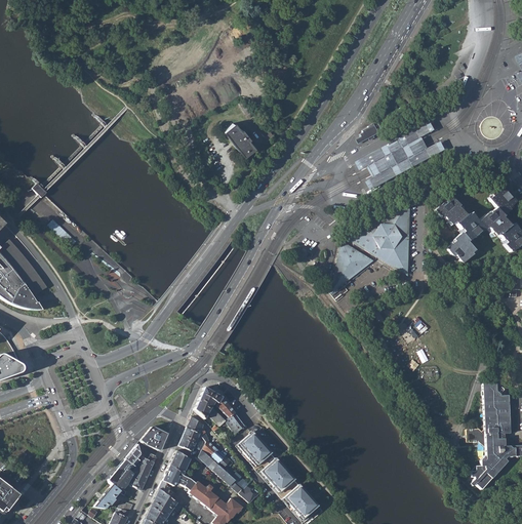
[(241,102),(249,115),(254,110),(247,98),(241,102)]
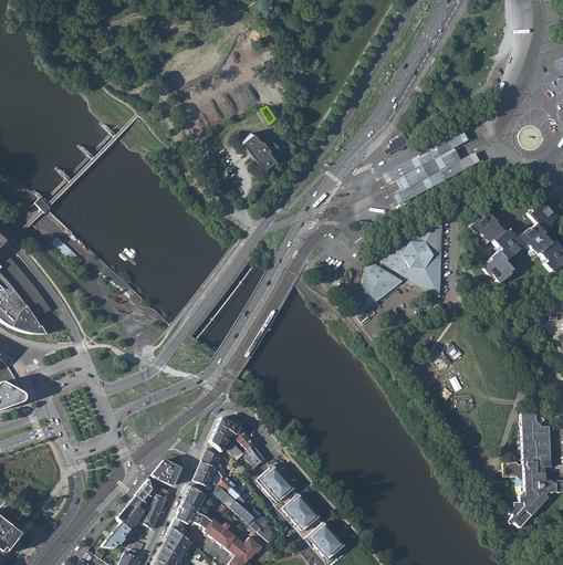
[(394,196),(399,206),(424,191),(447,179),(480,161),(476,152),(461,159),(459,156),(457,152),(455,148),(469,140),(464,131),(383,175),(387,184),(396,179),(398,184),(400,188),(403,191),(394,196)]
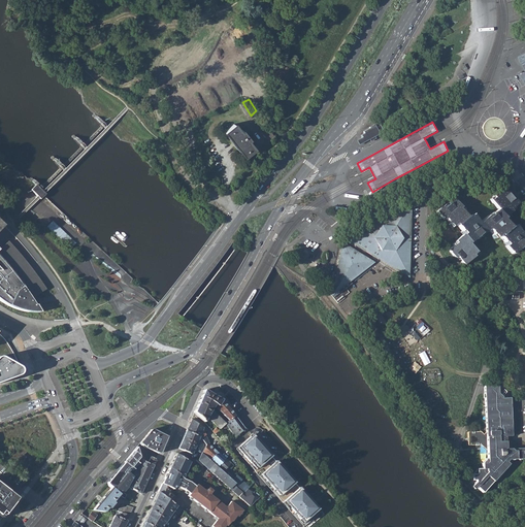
[(362,140),(364,143),(387,131),(382,122),(372,126),(373,127),(366,131),(367,132),(364,134),(365,136),(361,138),(362,140)]
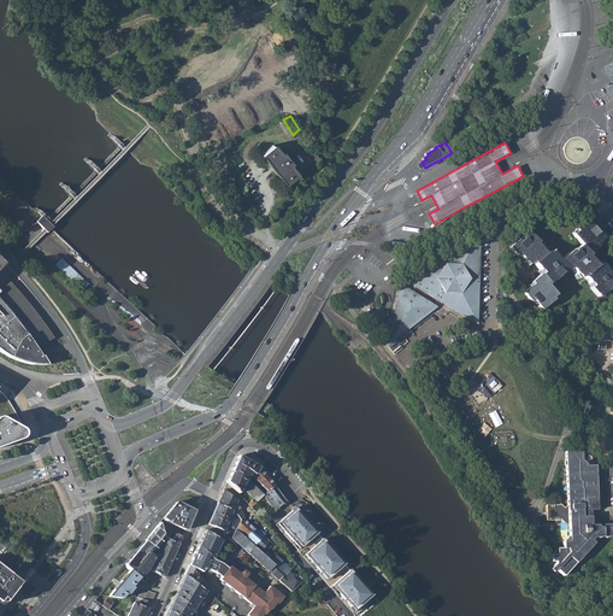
[(266,154),(289,182),(301,174),(294,165),(296,163),(287,152),(284,153),(278,145),(266,154)]
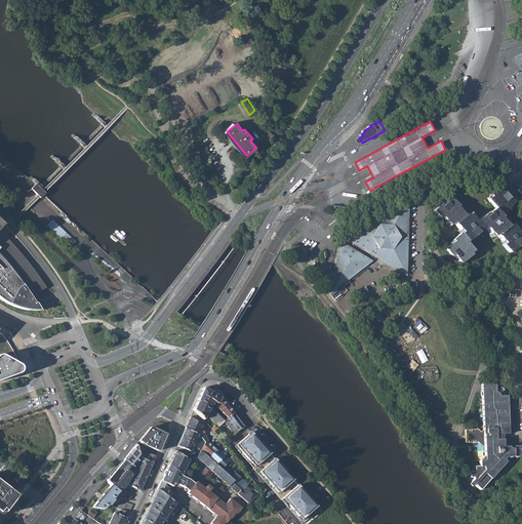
[(47,191),(39,183),(34,188),(43,196),(44,197),(48,192),(47,191)]
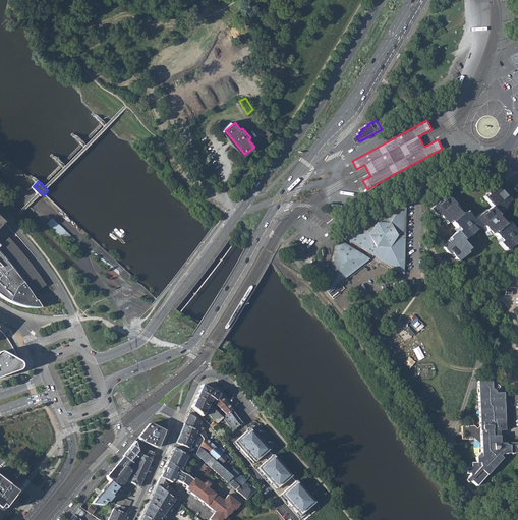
[(454,251),(461,260),(470,251),(469,249),(472,247),(465,239),(474,231),(475,233),(485,225),(493,233),(495,230),(503,240),(502,241),(509,249),(516,242),(517,244),(517,231),(511,223),(507,225),(499,216),(508,208),(507,206),(515,199),(508,191),(506,193),(499,185),(490,193),(491,194),(488,196),(496,206),(486,214),(484,212),(475,220),(469,212),(465,214),(457,205),(459,204),(452,195),(444,201),(443,200),(435,207),(442,215),(444,214),(451,222),(454,219),(461,229),(452,236),(454,238),(446,245),(452,252),(454,251)]
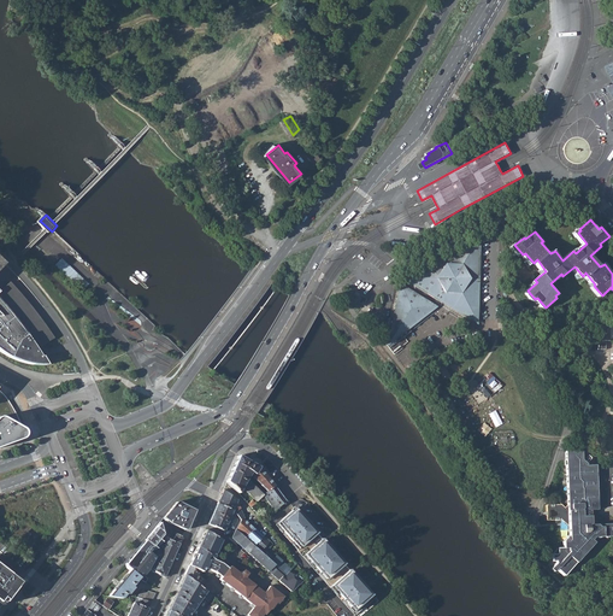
[(479,236),(410,275),(410,279),(475,320),(481,317),(483,239),(479,236)]
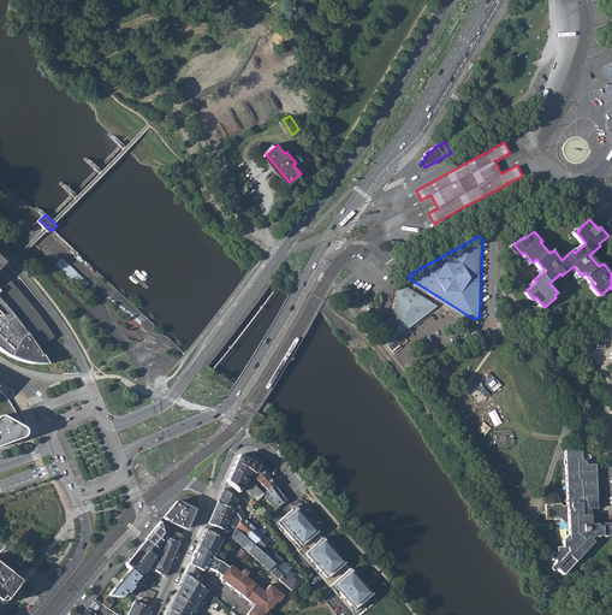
[(0,346),(9,353),(21,359),(30,361),(41,364),(51,364),(45,354),(39,354),(40,346),(41,346),(42,347),(58,336),(45,318),(36,307),(27,295),(18,285),(13,281),(0,291),(0,268),(7,262),(0,256),(0,346)]
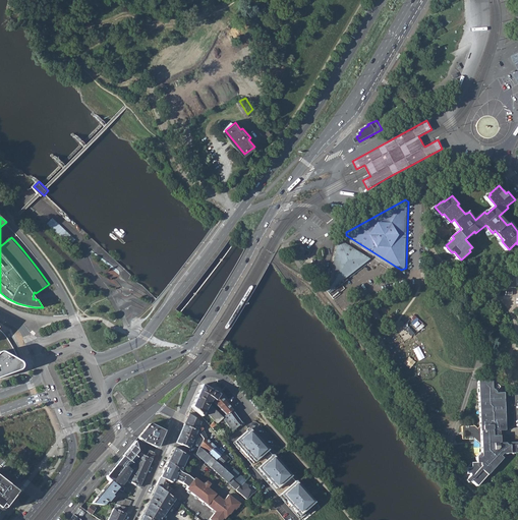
[(78,238),(55,217),(49,223),(73,244),(78,238)]
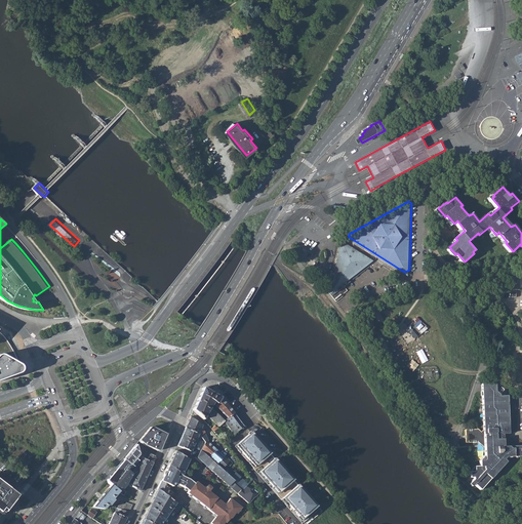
[(335,271),(331,291),(339,301),(348,295),(347,294),(351,290),(348,285),(353,282),(351,279),(370,264),(370,258),(349,245),(346,243),(344,244),(343,248),(339,247),(335,271)]
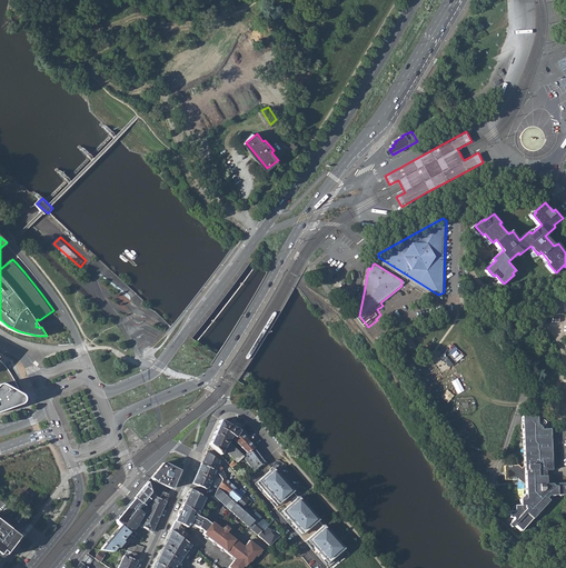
[(565,298),(554,298),(554,311),(565,311),(565,298)]
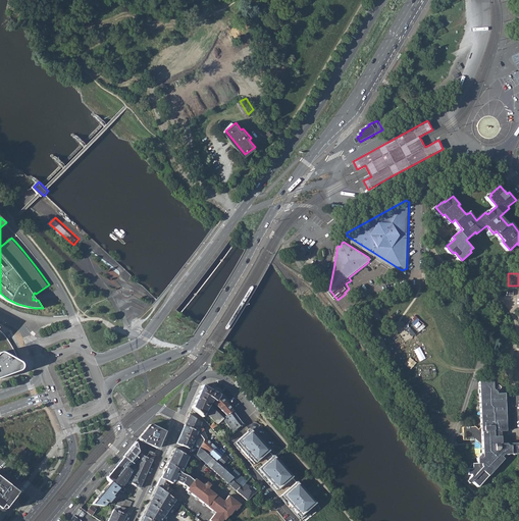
[(427,326),(422,322),(417,327),(421,331),(427,326)]
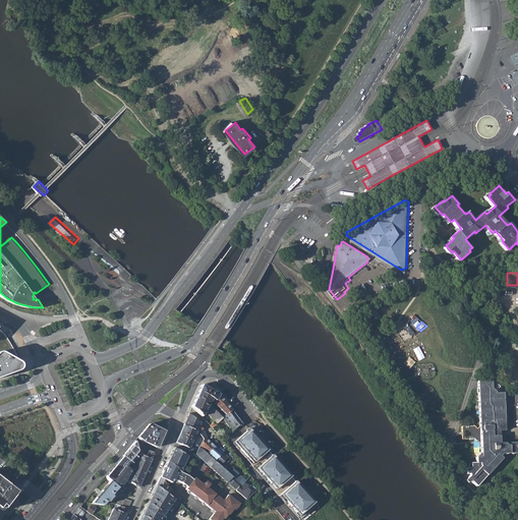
[(418,334),(411,327),(408,329),(415,336),(418,334)]
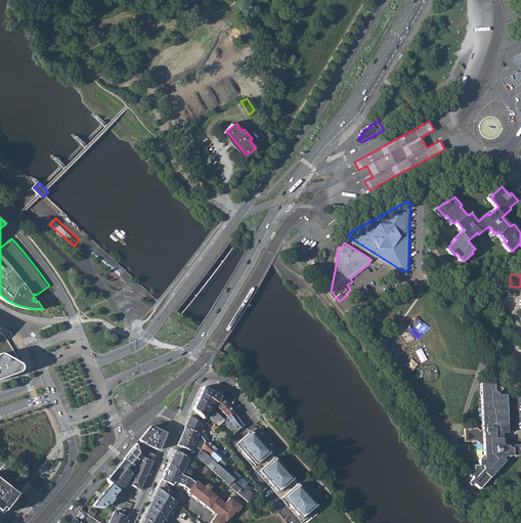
[(0,380),(22,371),(24,368),(23,364),(15,349),(8,337),(7,336),(3,332),(0,330),(0,380)]
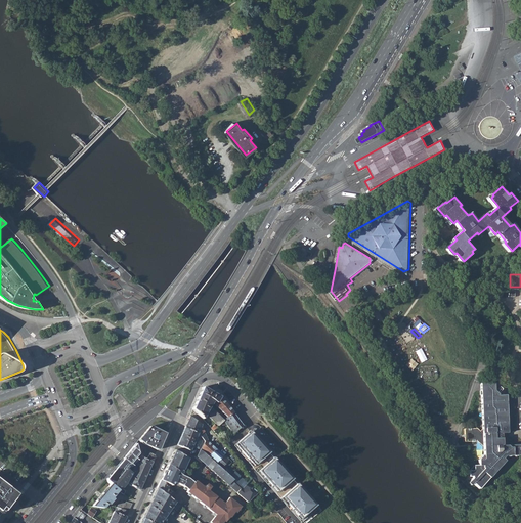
[(429,352),(425,348),(416,356),(420,361),(429,352)]
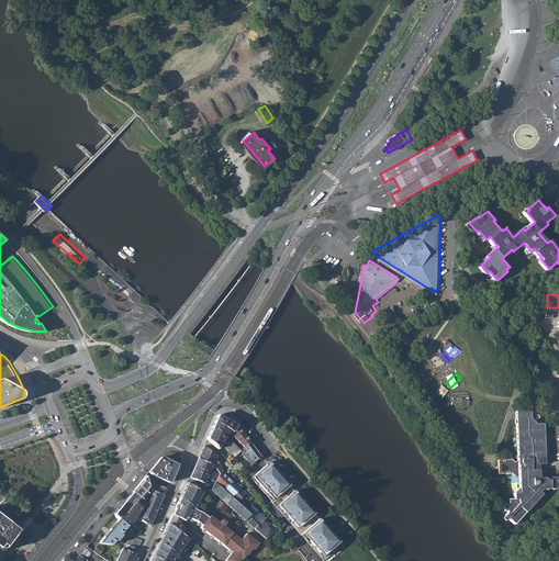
[(512,515),(518,522),(546,492),(543,490),(545,486),(558,485),(558,474),(549,468),(548,422),(539,422),(539,419),(535,416),(535,407),(521,408),(522,457),(520,460),(516,457),(503,457),(504,471),(515,471),(516,470),(523,477),(524,489),(522,491),(518,491),(518,496),(513,496),(513,501),(511,502),(507,503),(507,508),(511,508),(512,509),(511,511),(513,514),(512,515)]
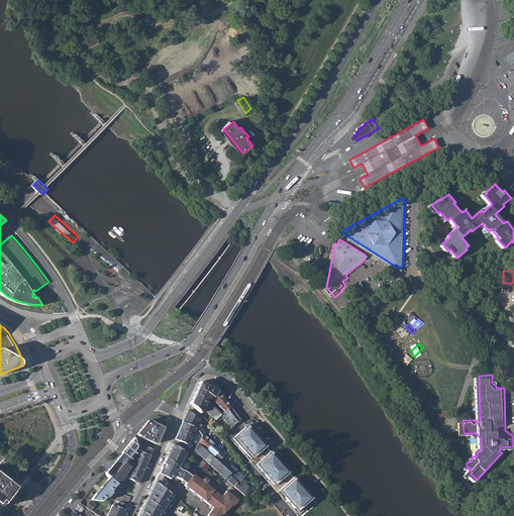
[(209,399),(212,396),(214,398),(215,396),(218,392),(203,381),(193,403),(202,412),(213,424),(217,420),(214,418),(216,416),(218,419),(223,414),(223,413),(209,399)]
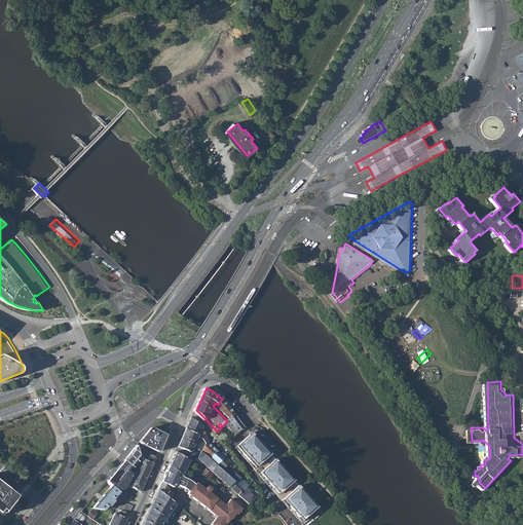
[(236,413),(222,399),(219,403),(218,405),(231,417),(236,413)]
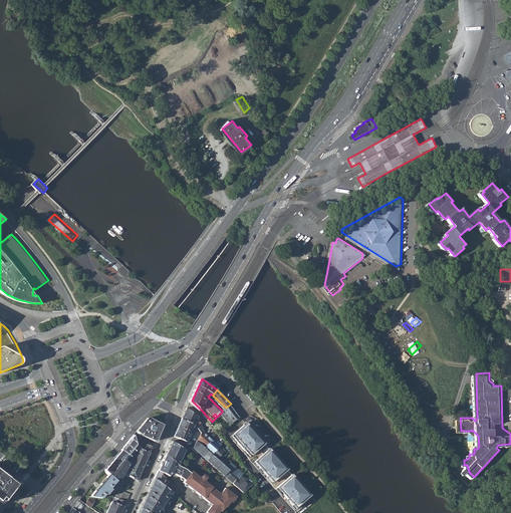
[(240,416),(231,404),(226,408),(222,411),(222,412),(230,424),(240,416)]
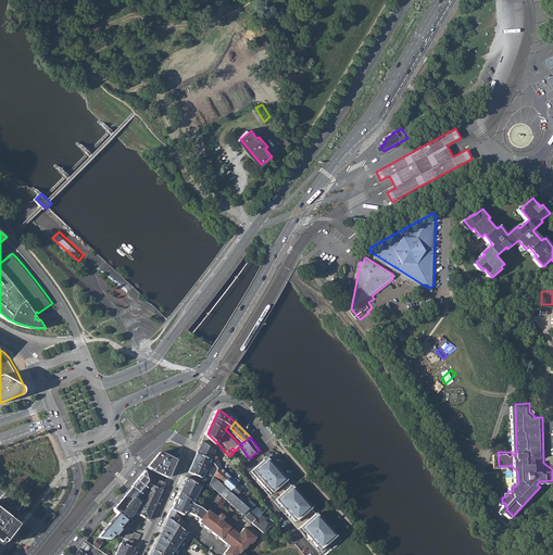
[(216,451),(217,451),(204,440),(199,452),(213,459),(214,457),(216,451)]
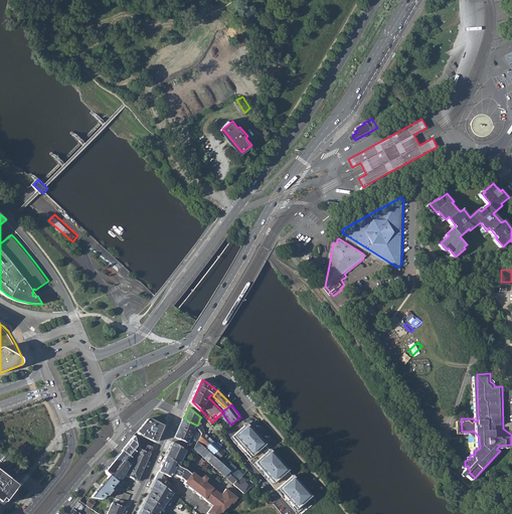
[(139,431),(145,436),(157,441),(165,424),(150,417),(139,431)]
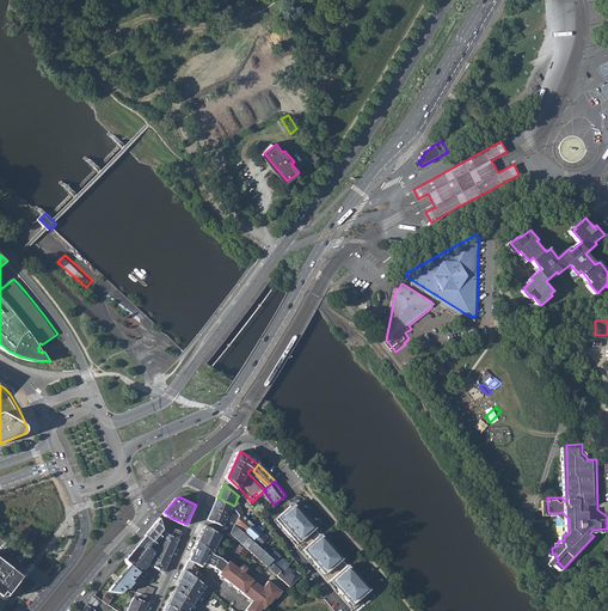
[(229,523),(229,521),(235,524),(239,517),(232,512),(234,506),(219,498),(209,519),(226,525),(227,521),(229,523)]
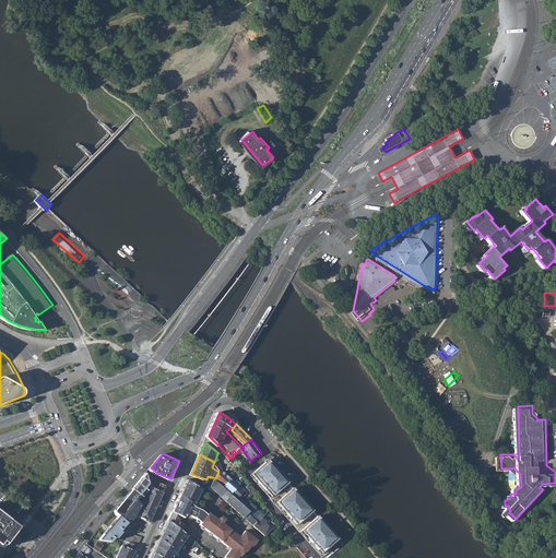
[(270,460),(255,473),(274,496),(290,482),(270,460)]
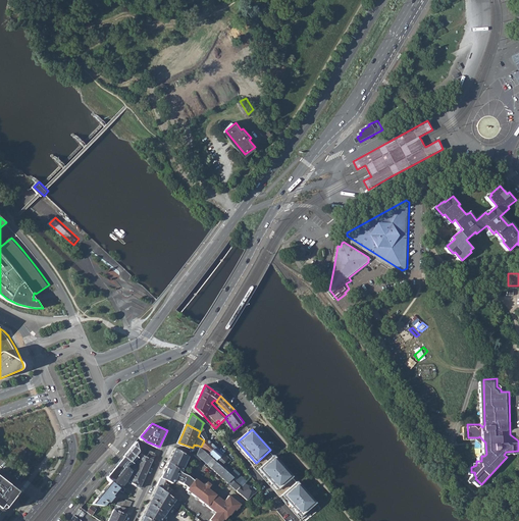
[(210,440),(207,430),(202,433),(207,438),(203,448),(218,462),(225,455),(210,440)]
